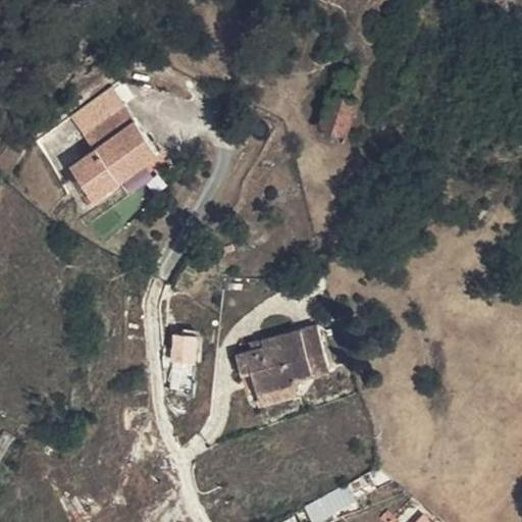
[(354,77),(341,73),(321,129),(346,139),(356,105),(348,101),(354,77)]
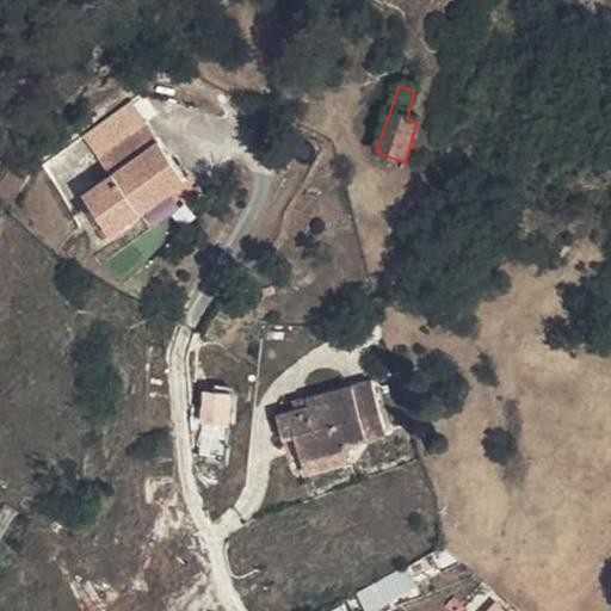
[(99,158),(146,125),(129,104),(85,137),(99,158)]
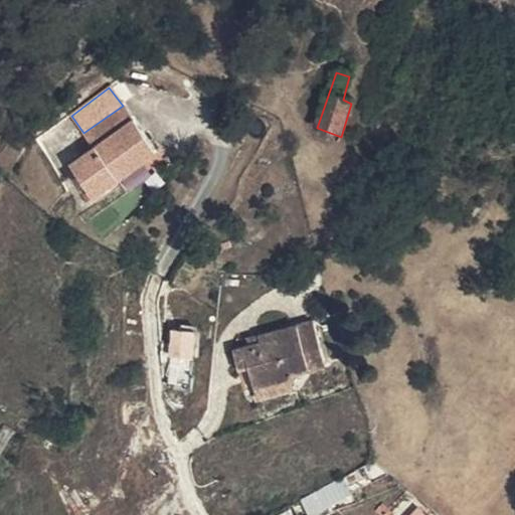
[(135,121),(123,106),(83,133),(96,149),(70,166),(77,177),(86,187),(94,199),(157,154),(133,122),(135,121)]
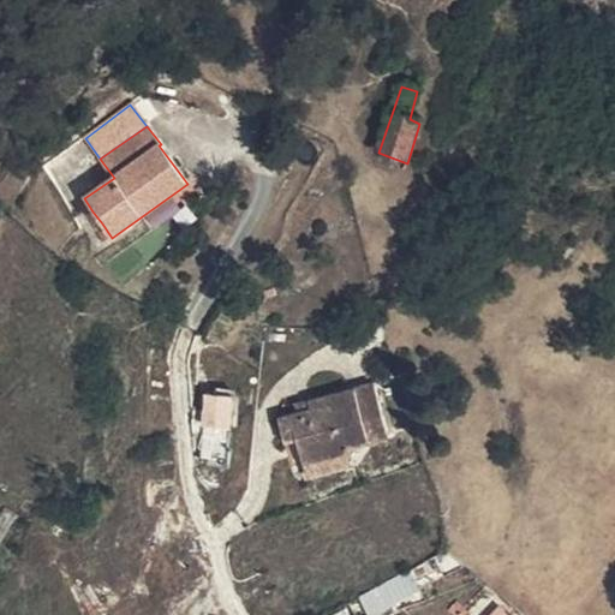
[(59,162),(46,171),(63,198),(77,190),(59,162)]
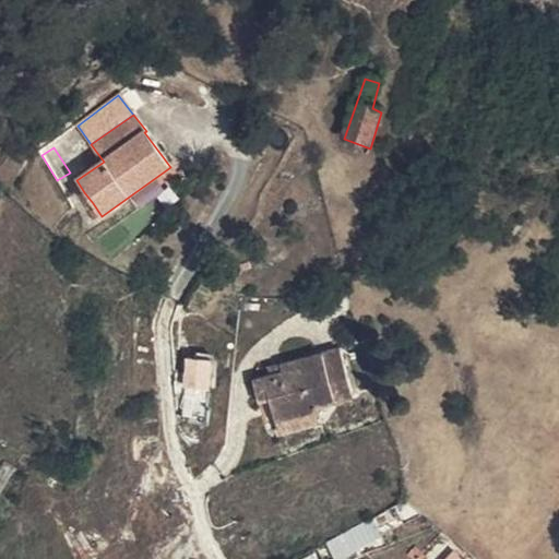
[(86,207),(93,203),(84,192),(79,197),(86,207)]
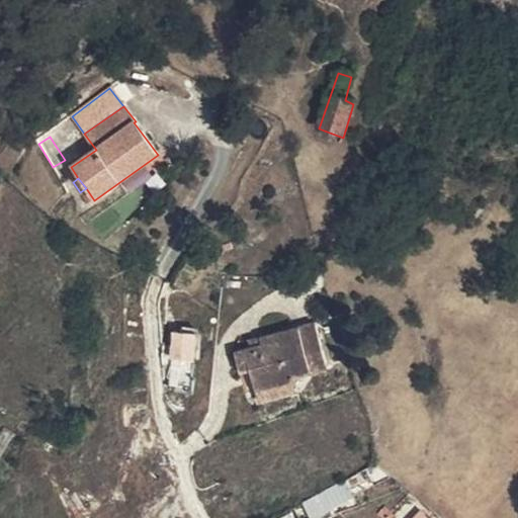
[(344,295),(336,293),(333,304),(340,307),(344,295)]
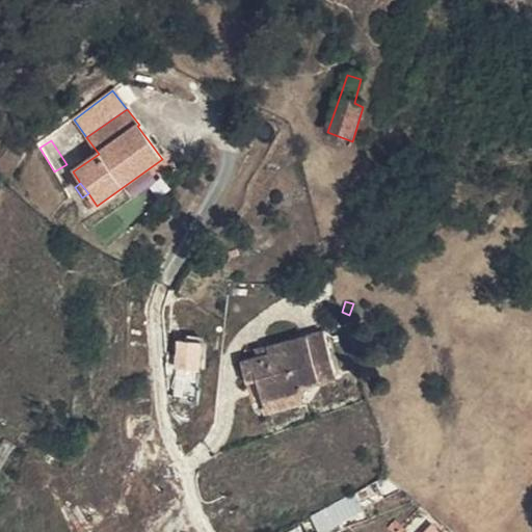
[(263,403),(301,392),(300,388),(337,377),(323,334),(267,349),(268,355),(258,358),(241,364),(245,383),(256,379),(263,403)]
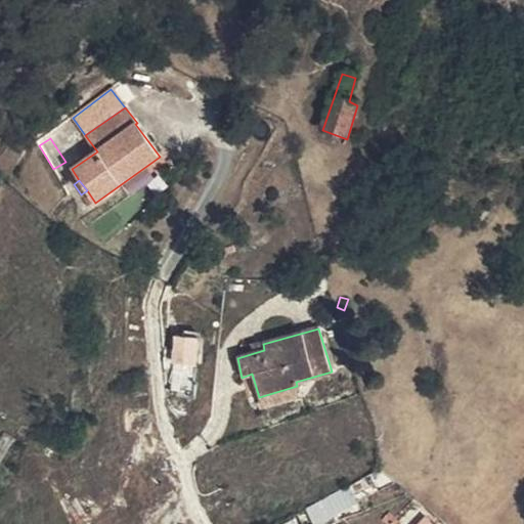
[(200,337),(175,336),(173,362),(198,362),(200,337)]
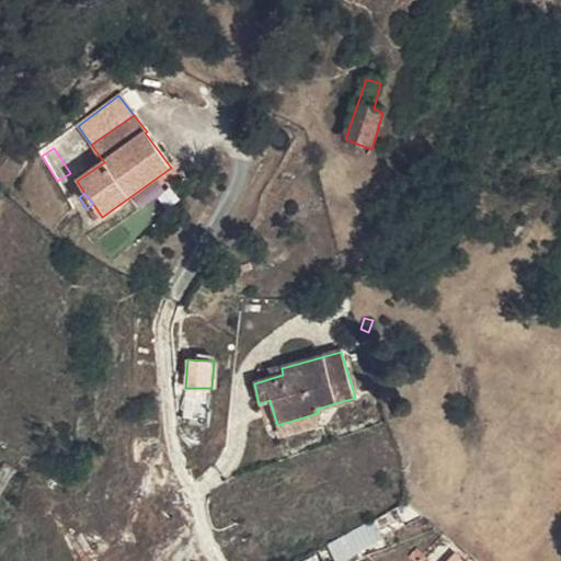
[(283,375),(282,368),(271,371),(272,378),(283,375)]
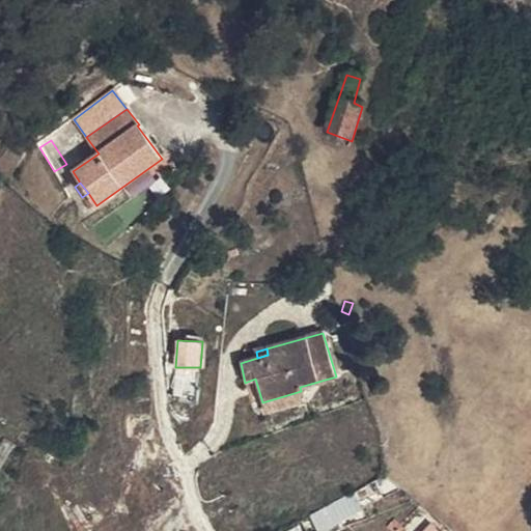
[(252,406),(262,402),(255,379),(245,383),(252,406)]
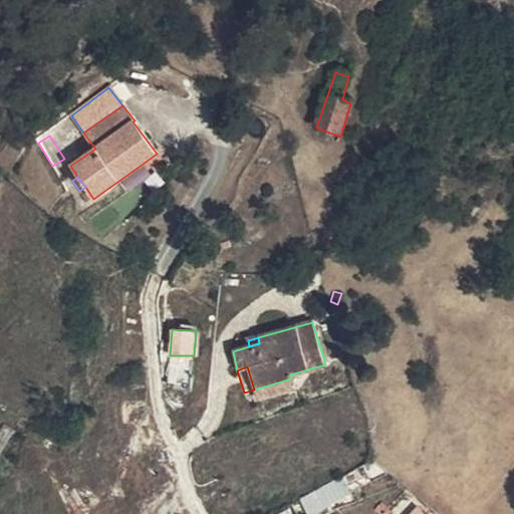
[(295,389),(291,378),(254,390),(257,400),(295,389)]
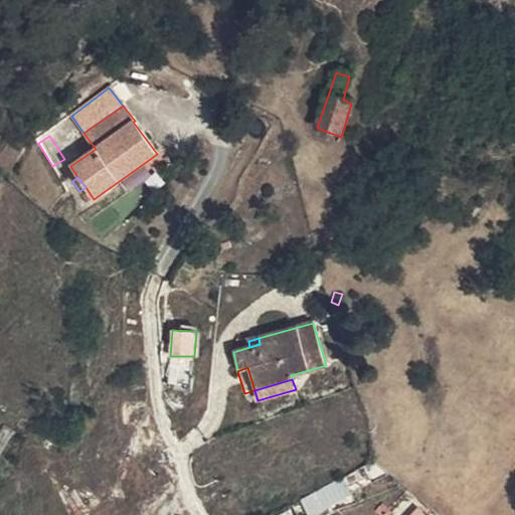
[(373,484),(389,474),(374,461),(362,467),(373,484)]
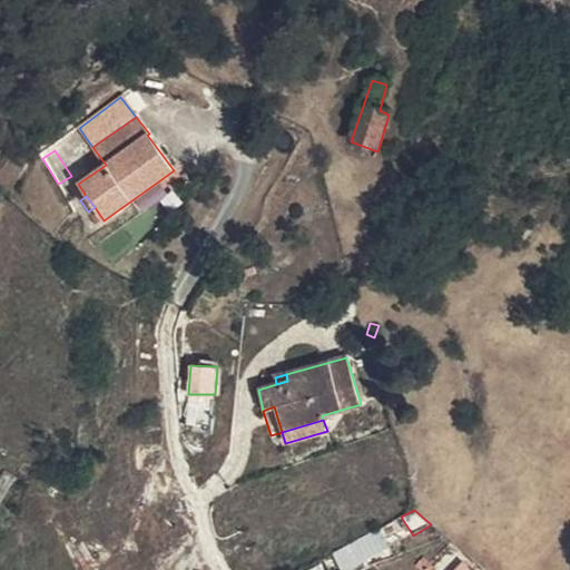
[(380,528),(333,553),(341,569),(347,569),(390,547),(380,528)]
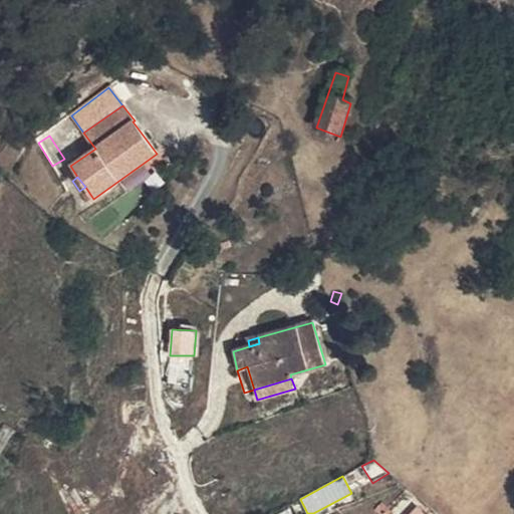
[(382,503),(375,510),(379,513),(388,513),(390,512),(382,503)]
